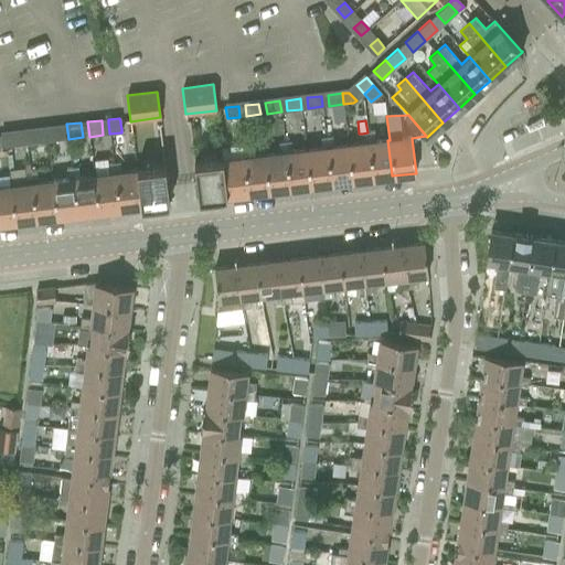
[(61,125),(46,127),(49,141),(62,140),(61,125)]
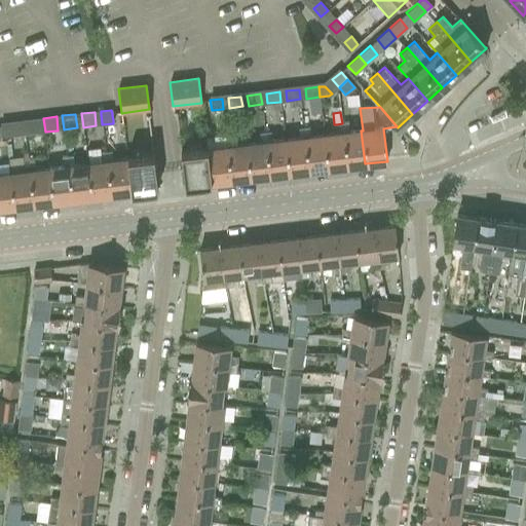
[(37,118),(23,120),(24,134),(39,133),(37,118)]
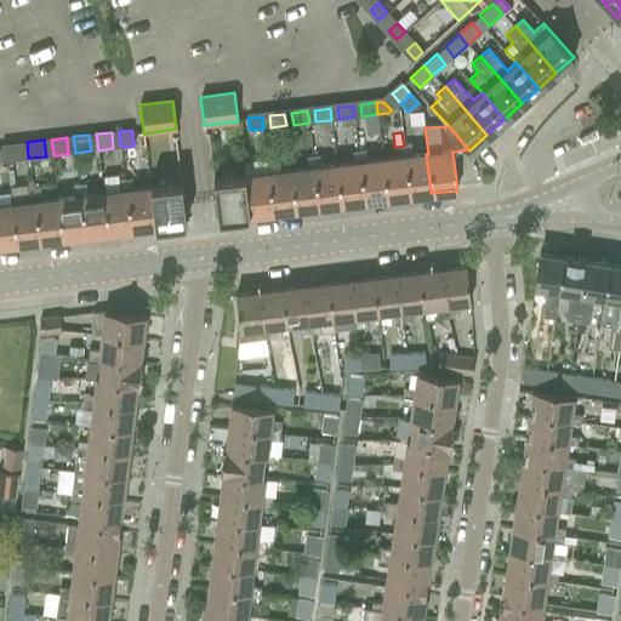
[(20,143),(5,144),(5,149),(6,161),(21,159),(20,143)]
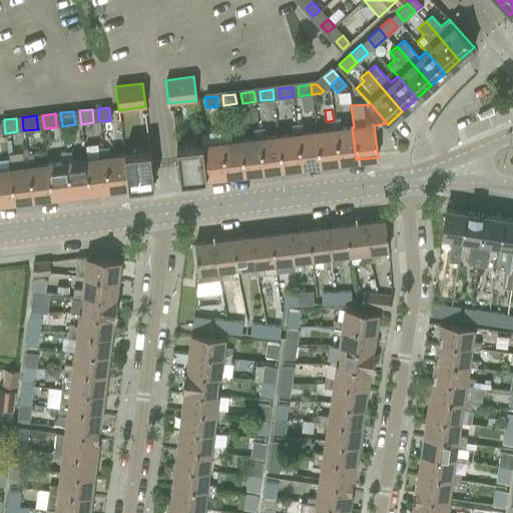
[(340,119),(334,120),(335,129),(338,161),(356,159),(352,127),(341,129),(340,119)]
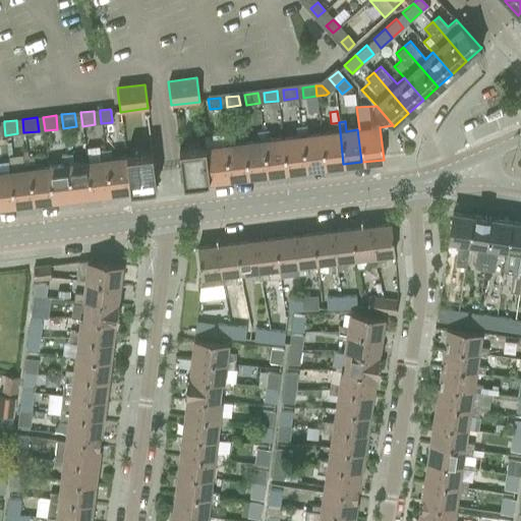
[(335,132),(321,134),(325,167),(343,164),(340,131),(339,122),(334,123),(335,132)]
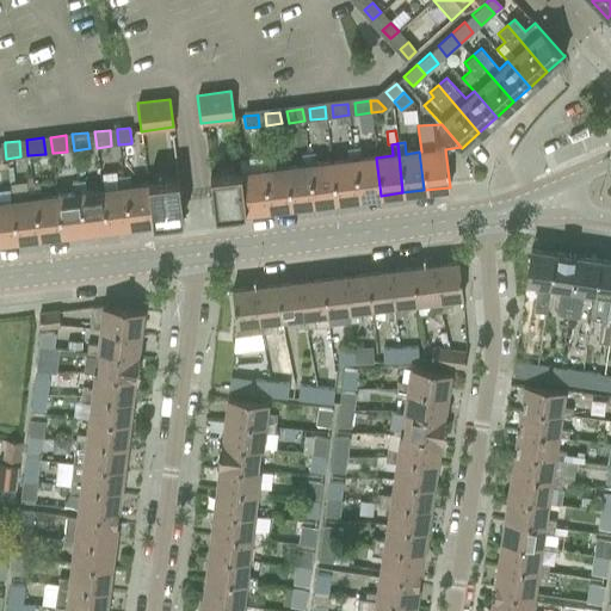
[(359,148),(351,149),(352,160),(357,198),(381,196),(376,158),(360,159),(359,148)]
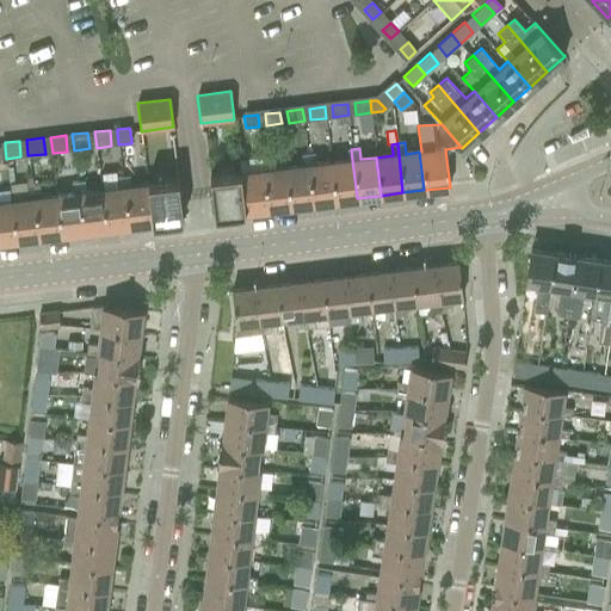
[(347,160),(331,162),(335,201),(357,198),(352,160),(351,149),(346,149),(347,160)]
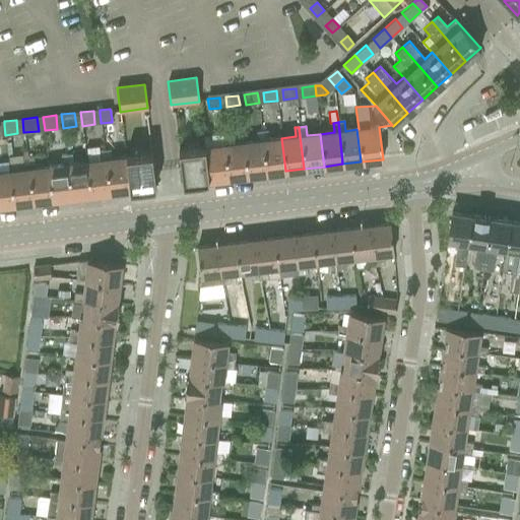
[(267,130),(262,131),(263,140),(267,173),(285,171),(281,138),(268,140),(267,130)]
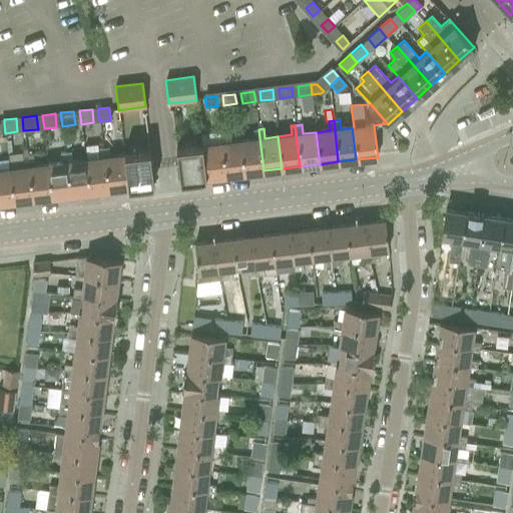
[(254,139),(241,140),(245,173),(264,170),(260,138),(259,129),(252,130),(254,139)]
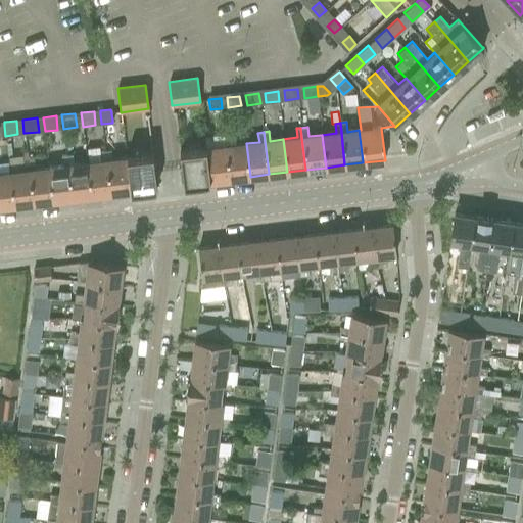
[(231,136),(225,137),(230,179),(250,177),(246,143),(232,145),(231,136)]
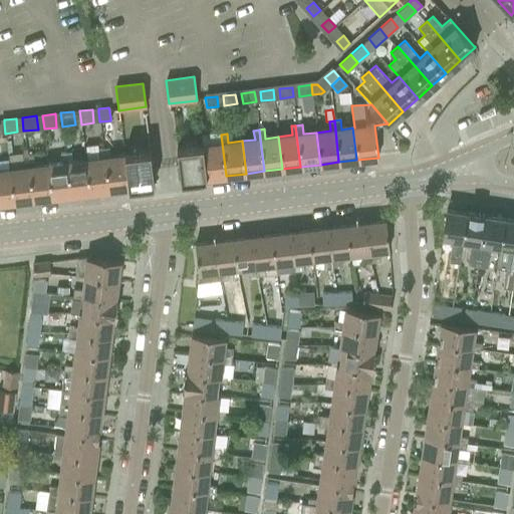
[(216,144),(202,146),(206,178),(226,176),(221,135),(215,136),(216,144)]
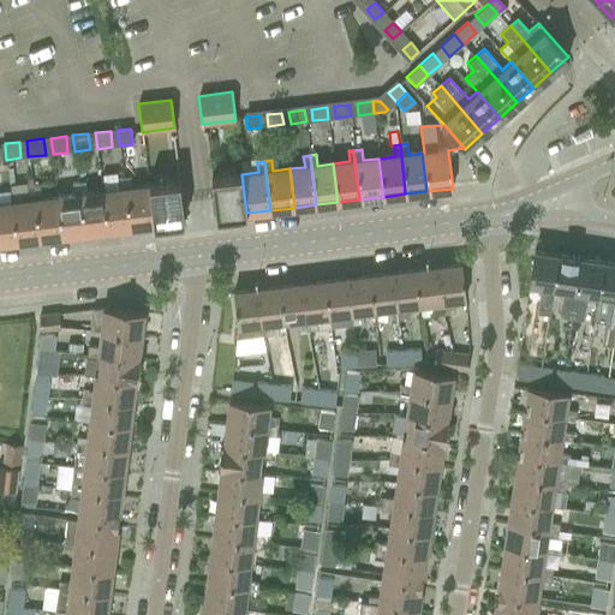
[(242,173),(210,177),(216,218),(246,213),(242,174),(242,173)]
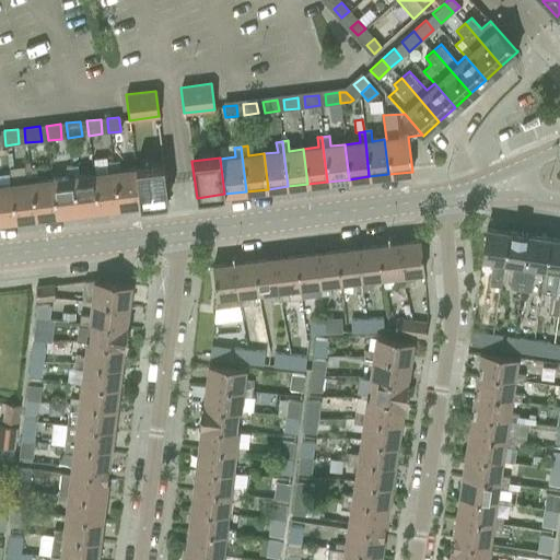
[(118,161),(113,162),(114,171),(118,207),(140,205),(139,199),(136,167),(119,170),(118,161)]
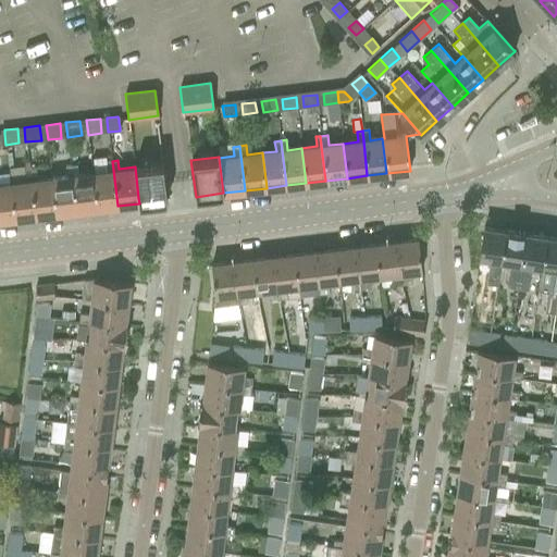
[(107,170),(93,172),(97,209),(118,206),(113,170),(112,161),(106,161),(107,170)]
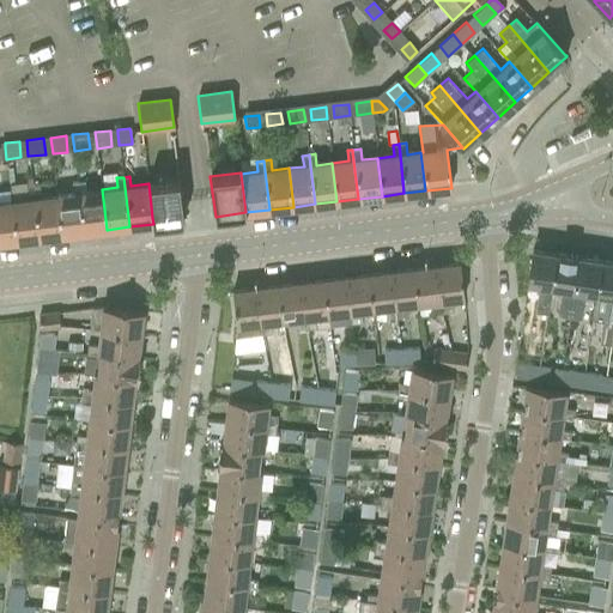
[(149,183),(153,224),(183,220),(178,180),(149,183)]
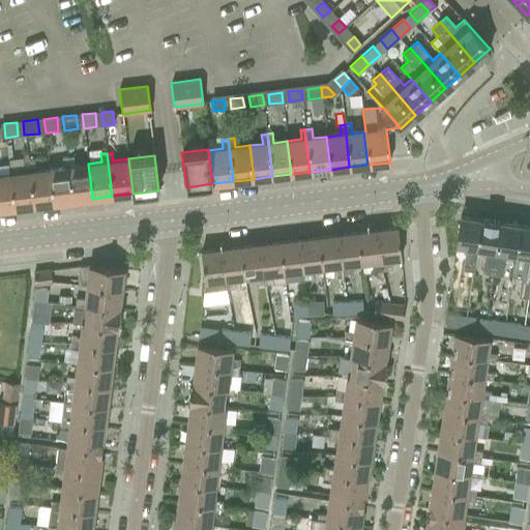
[(72,157),(67,158),(68,166),(72,201),(92,199),(88,164),(74,166),(72,157)]
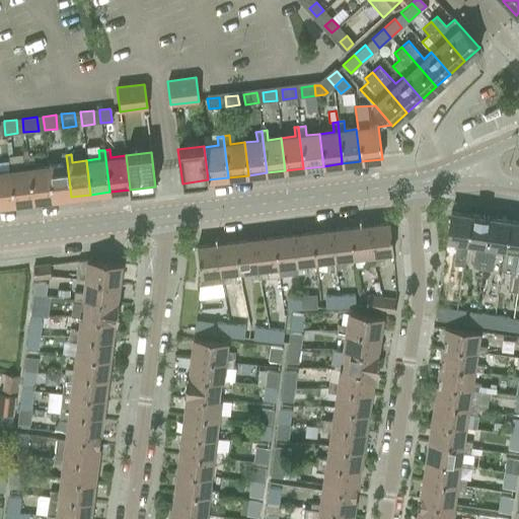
[(62,163),(49,165),(53,199),(71,197),(67,162),(66,155),(61,155),(62,163)]
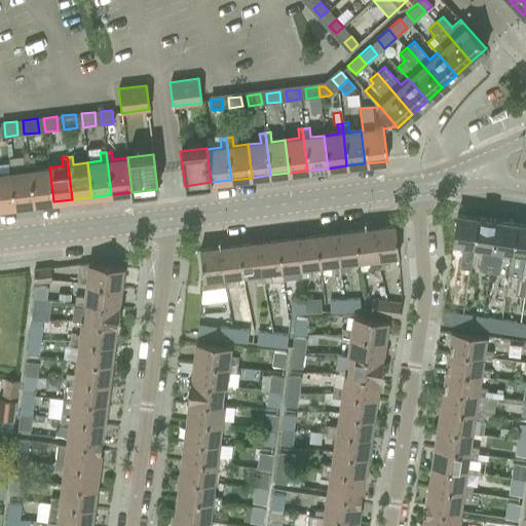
[(34,160),(27,161),(28,170),(33,204),(53,201),(49,167),(35,168),(34,160)]
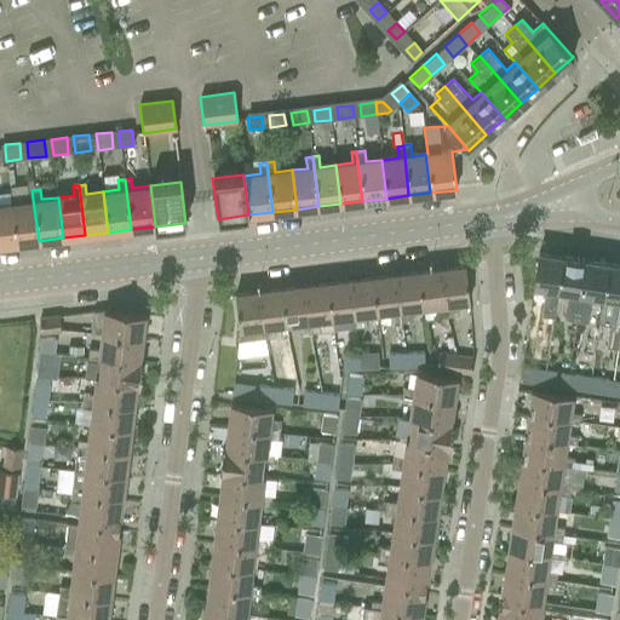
[(29,200),(11,202),(17,244),(39,241),(33,200),(32,190),(28,190),(29,200)]
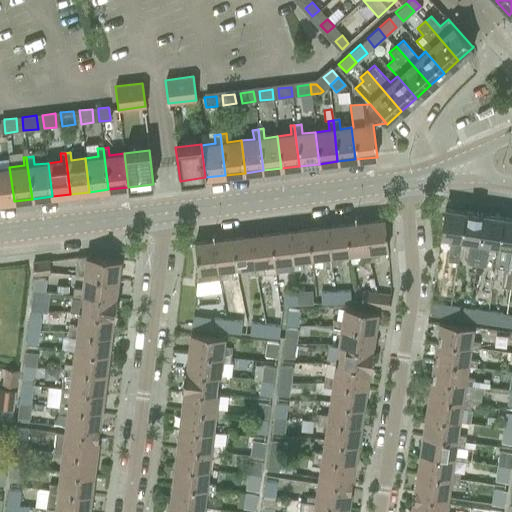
[(0,202),(14,201),(9,167),(0,168),(0,202)]
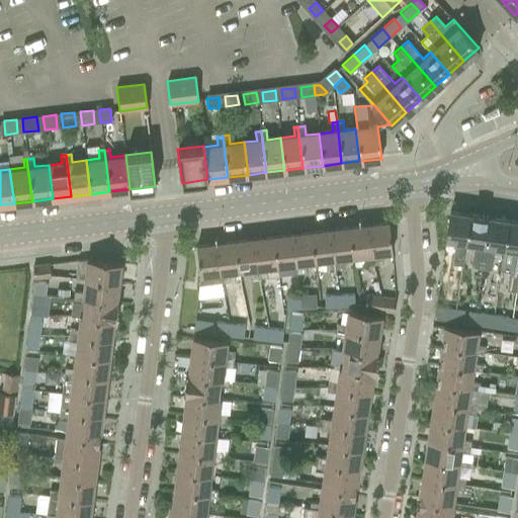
[(452,263),(462,265),(470,214),(450,211),(446,239),(456,240),(452,263)]
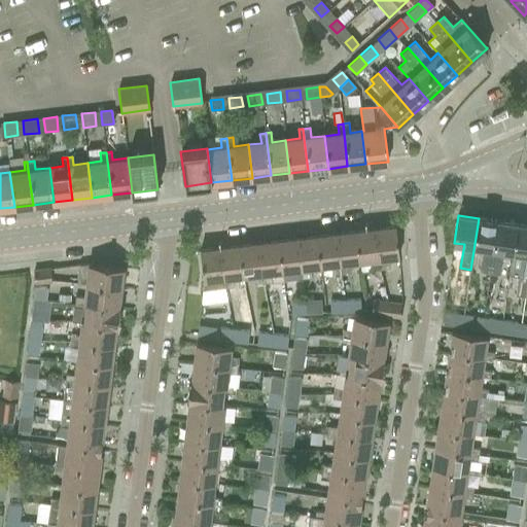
[(479,218),(475,246),(477,246),(483,247),(480,271),(489,273),(497,220),(479,218)]
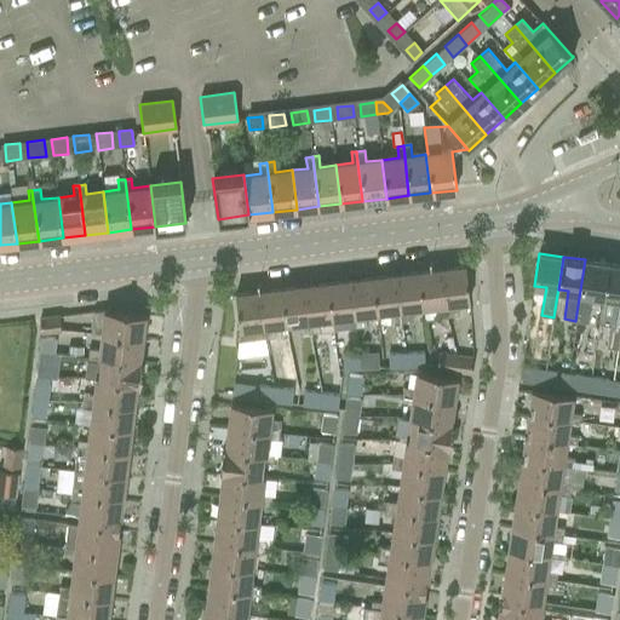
[(591,294),(603,296),(608,263),(585,259),(575,321),(587,322),(591,294)]
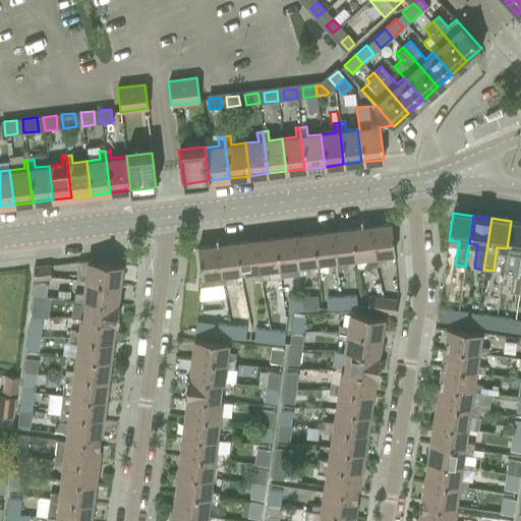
[(507,248),(503,272),(513,274),(510,291),(519,293),(520,280),(520,222),(511,221),(507,248)]
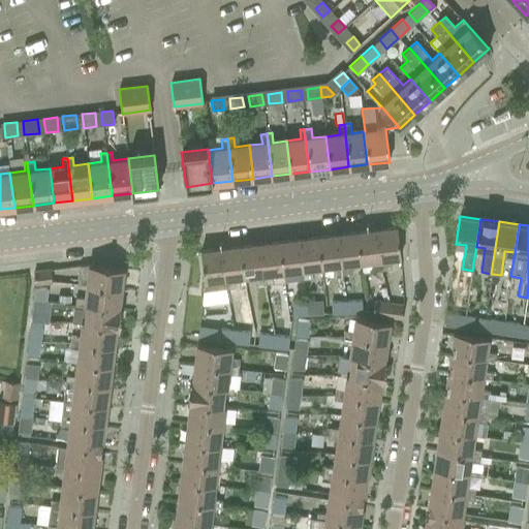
[(397,227),(377,229),(382,271),(391,269),(390,258),(401,256),(397,227)]
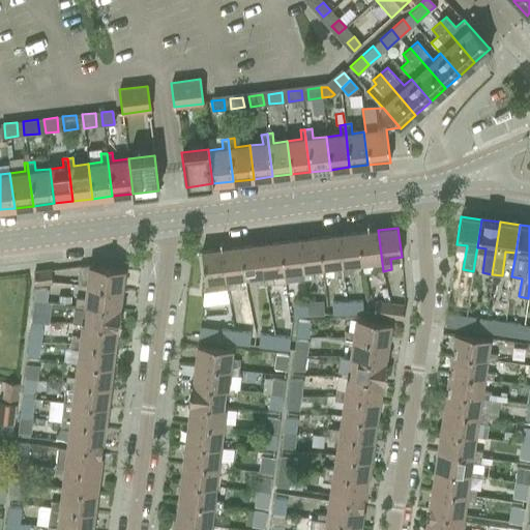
[(378,230),(358,233),(362,262),(372,261),(374,272),(383,271),(378,230)]
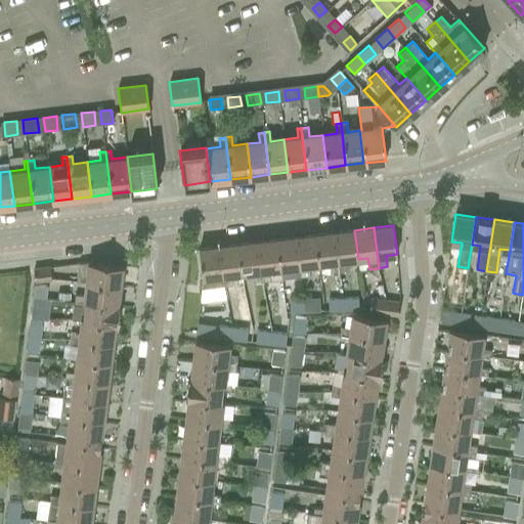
[(354,230),(336,232),(341,272),(348,271),(347,260),(358,259),(354,230)]
